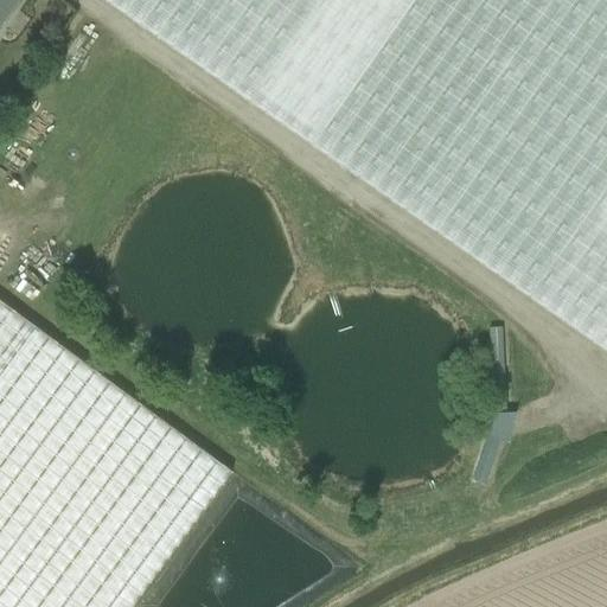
[(0,0),(0,25),(18,0),(0,0)]
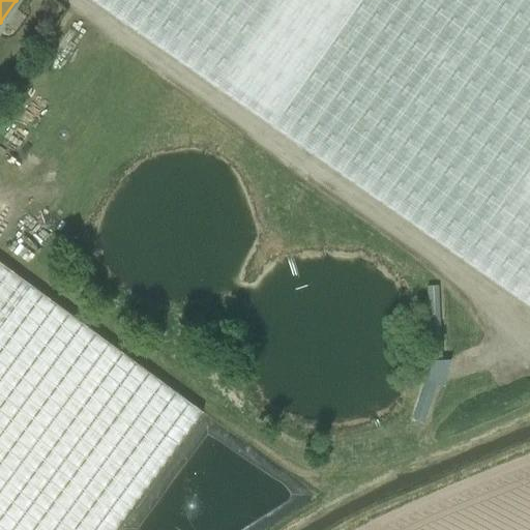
[(529,0),(90,0),(529,306),(529,0)]
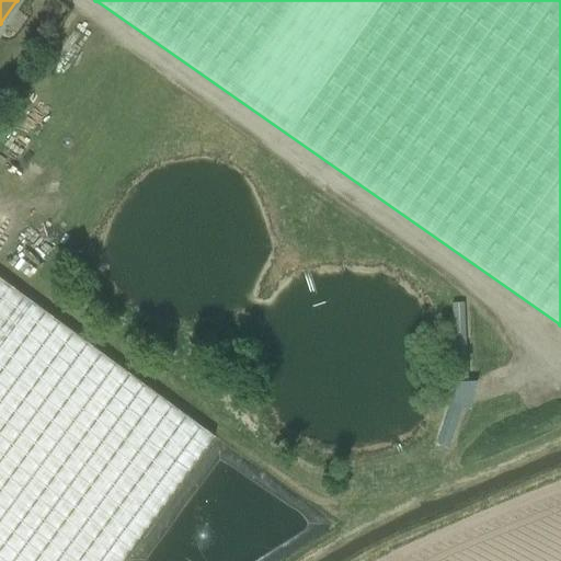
[(45,124),(53,107),(36,100),(29,116),(45,124)]
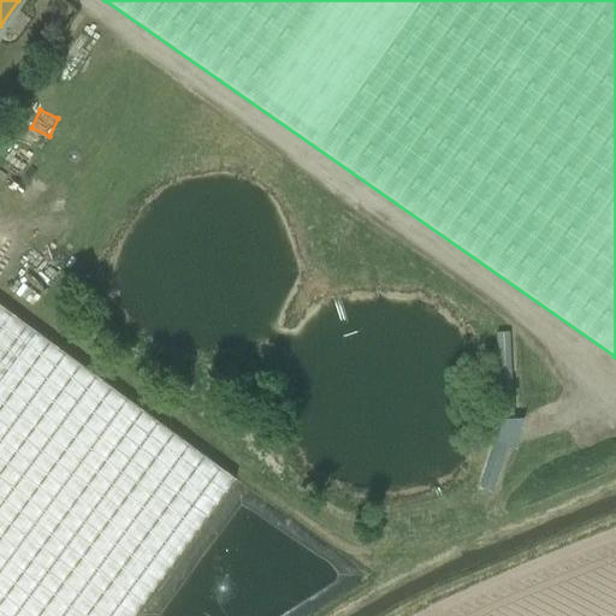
[(0,615),(135,615),(235,480),(0,306),(0,615)]
